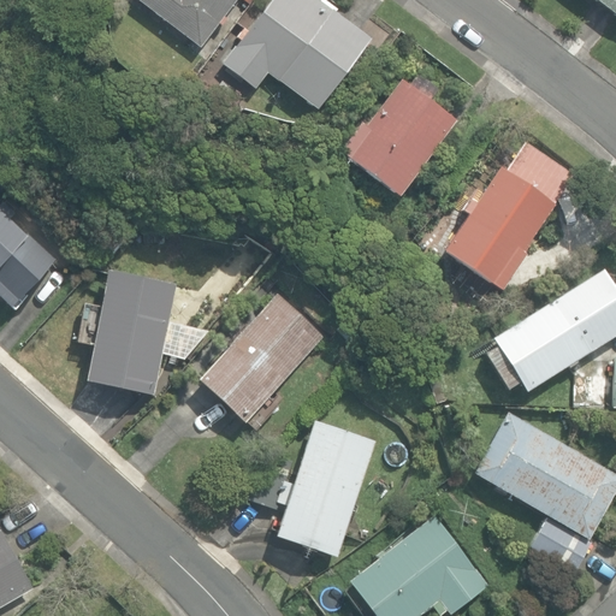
[(234,0),(122,0),(190,53),(234,0)]
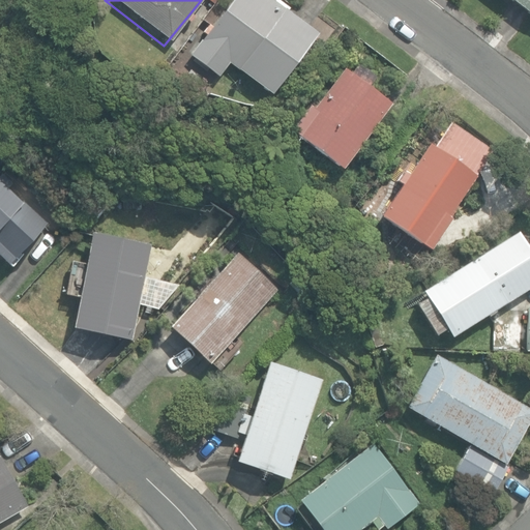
[(312,38),(265,0),(226,0),(181,55),(215,82),(226,69),(266,100),(312,38)]
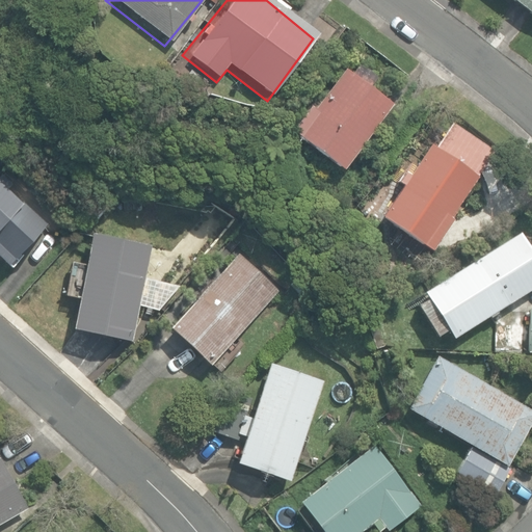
[(531,0),(510,0),(531,16),(531,0)]
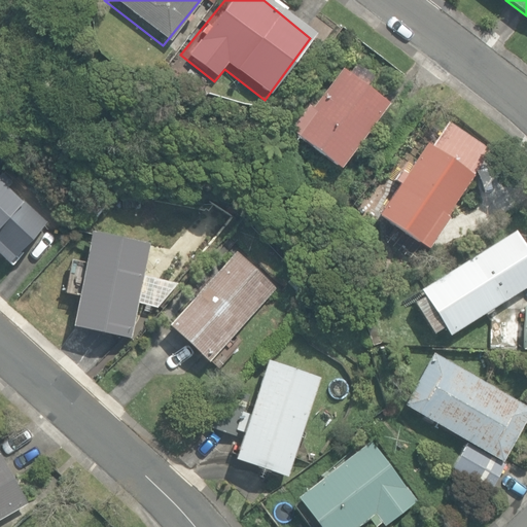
[(385,105),(336,67),(284,129),(335,168),(385,105)]
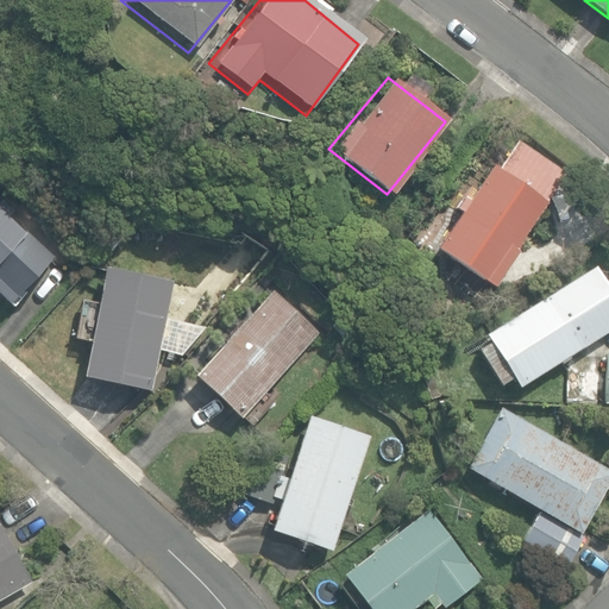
[(483,164),(425,245),(485,282),(541,200),(483,164)]
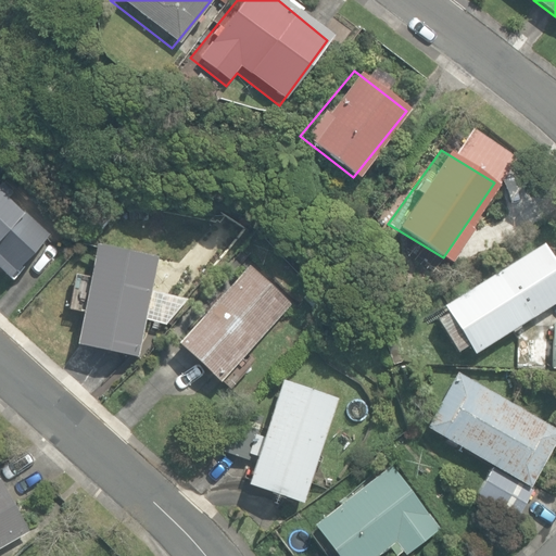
[(0,269),(9,279),(51,234),(25,210),(22,213),(5,198),(11,192),(1,182),(0,184),(0,269)]
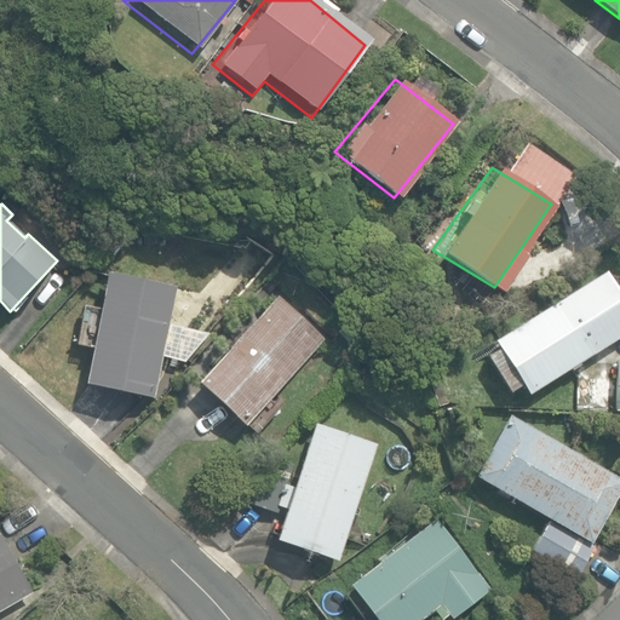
[(143,246),(158,246),(158,231),(143,233),(143,246)]
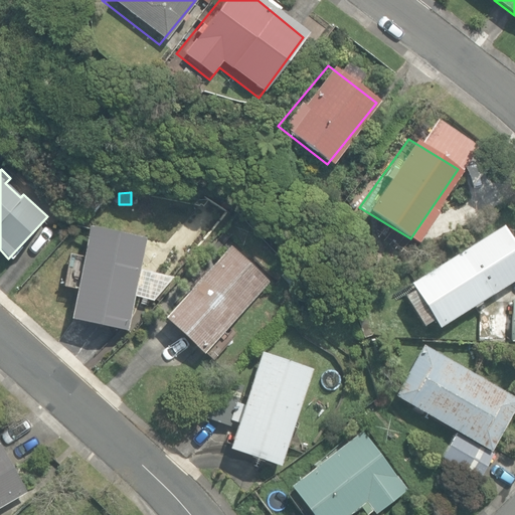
[(69,320),(126,331),(134,295),(151,299),(165,284),(138,278),(146,234),(90,223),(69,320)]
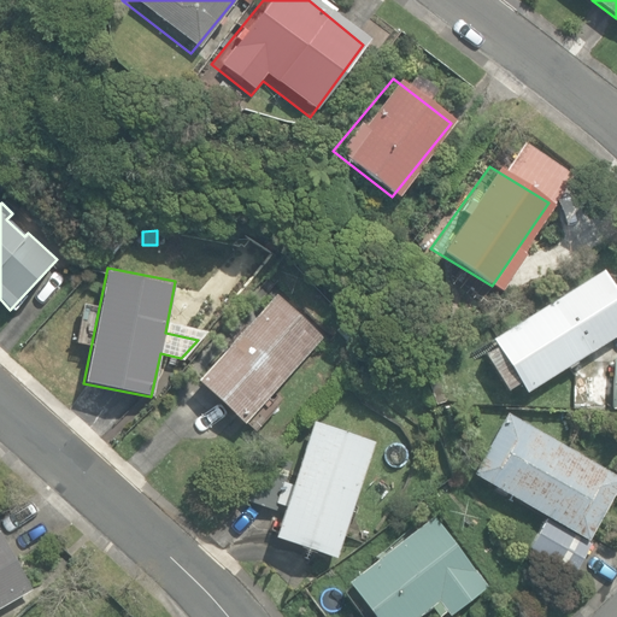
[(616,289),(603,268),(483,333),(519,388),(616,331),(616,289)]
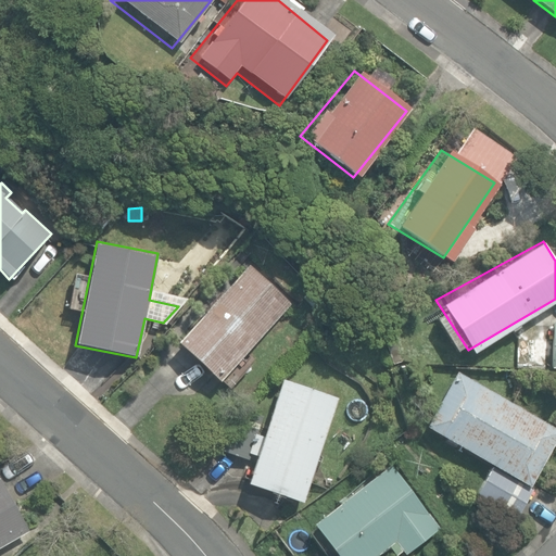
[(176,342),(217,380),(290,303),(249,265),(176,342)]
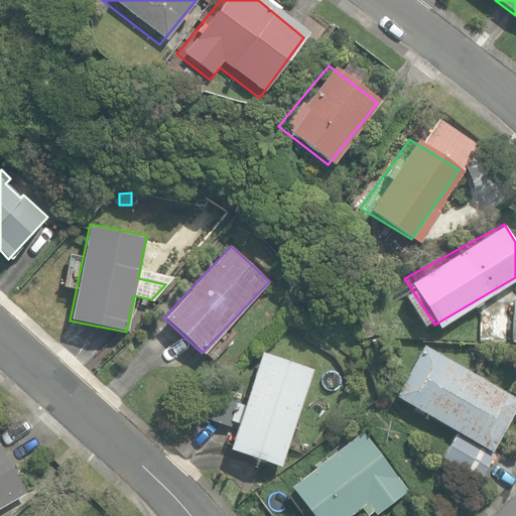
[(287,313),(293,319),(302,309),(296,303),(287,313)]
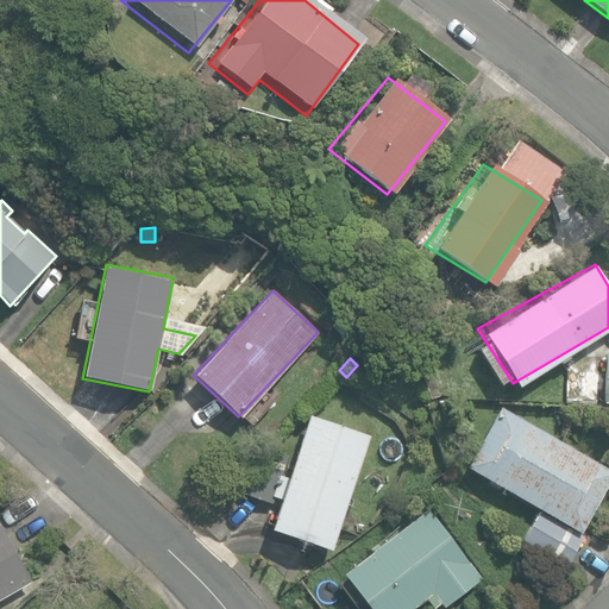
[(585,370),(585,390),(600,391),(601,371),(585,370)]
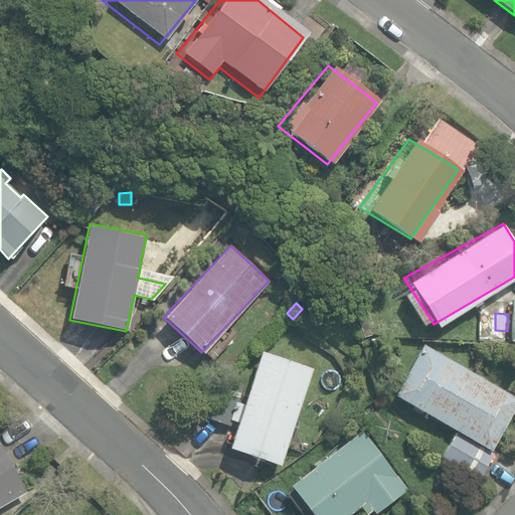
[(514,394),(418,341),(388,390),(492,449),(514,402),(514,394)]
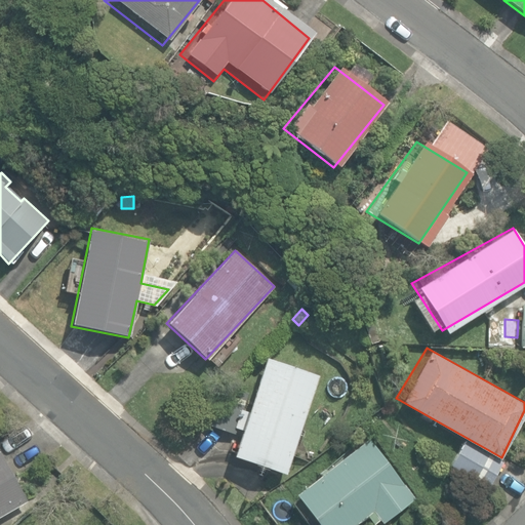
[(234,457),(284,475),(319,377),(265,358),(246,411),(241,409),(247,393),(230,387),(216,399),(208,425),(234,434),(236,428),(243,431),(234,457)]
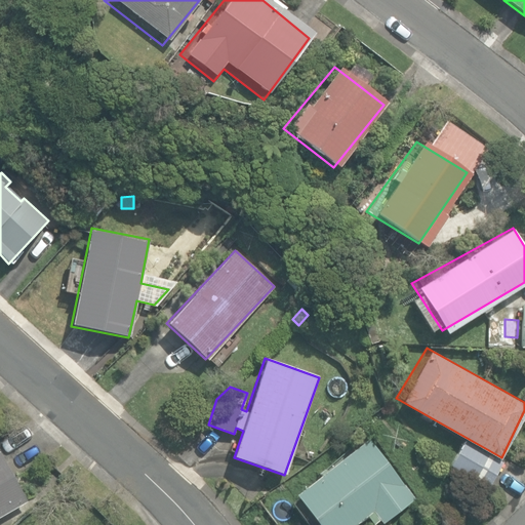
[(367,436),(291,490),(317,524),(348,524),(362,514),(370,524),(372,524),(413,496),(367,436)]
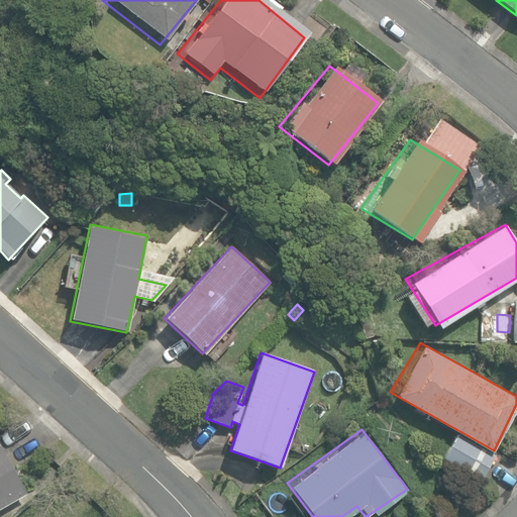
[(0,508),(25,494),(0,450),(0,508)]
